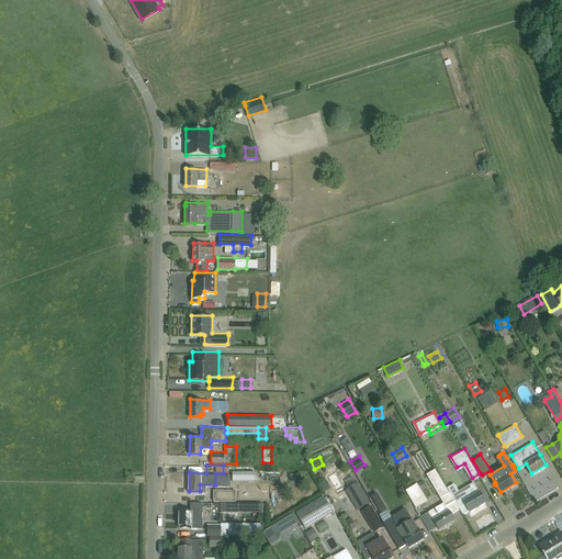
[(435,467),(427,472),(442,500),(444,501),(450,513),(459,507),(451,494),(450,494),(446,487),(447,487),(435,467)]
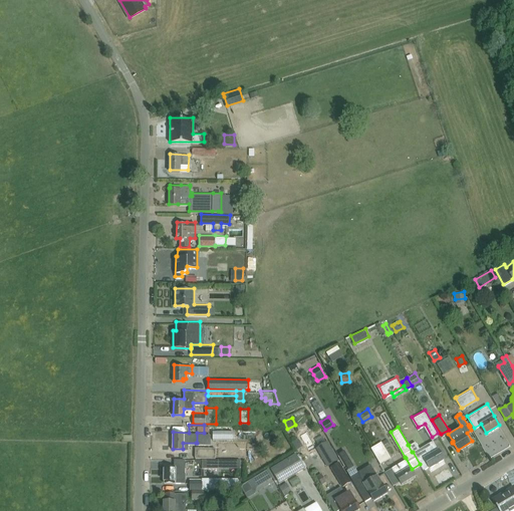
[(298,437),(292,441),(296,448),(302,445),(298,437)]
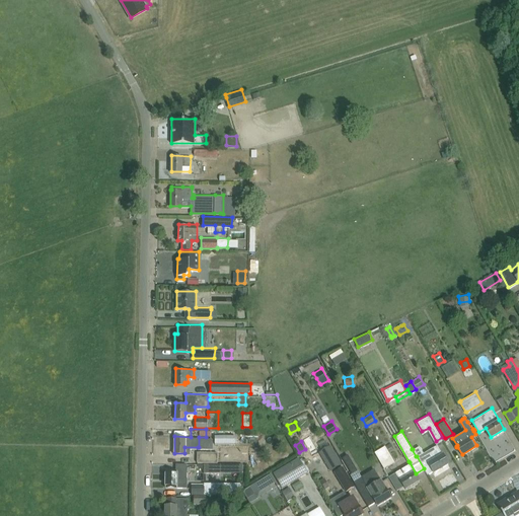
[(318,450),(329,469),(342,462),(330,443),(318,450)]
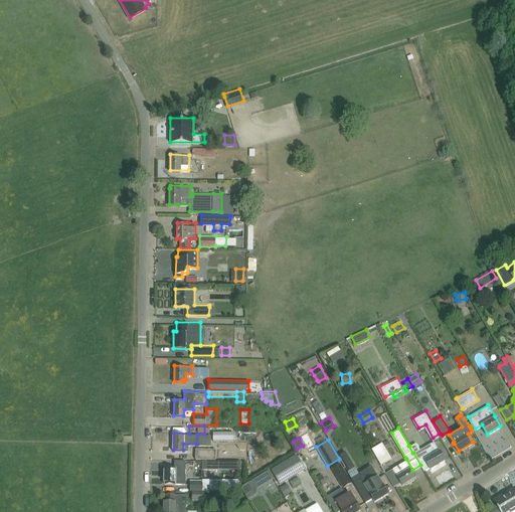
[(246,441),(216,441),(216,458),(246,458),(246,441)]
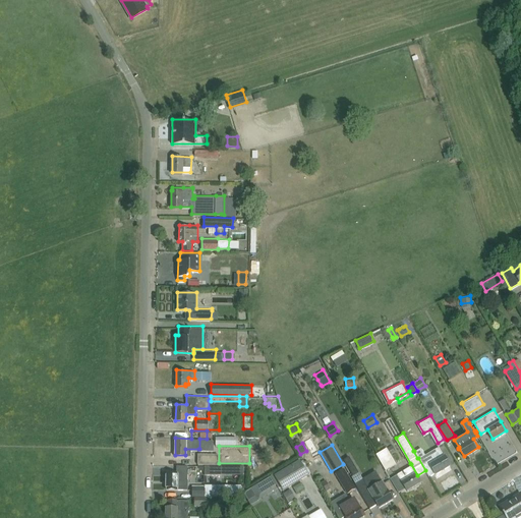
[(375,452),(385,467),(396,461),(387,446),(375,452)]
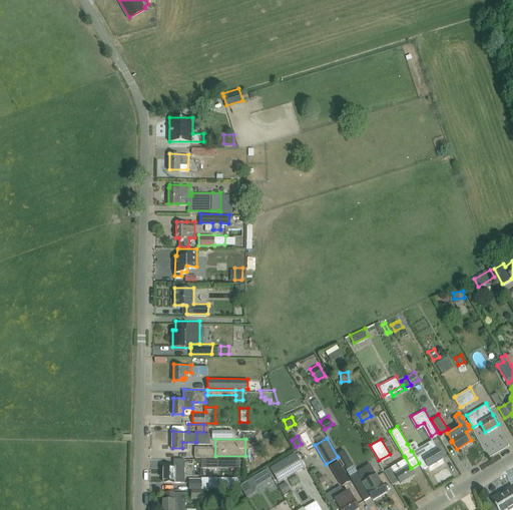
[(411,451),(412,451),(419,463),(422,468),(428,464),(429,465),(443,457),(432,439),(418,447),(414,440),(408,444),(407,444),(411,451)]
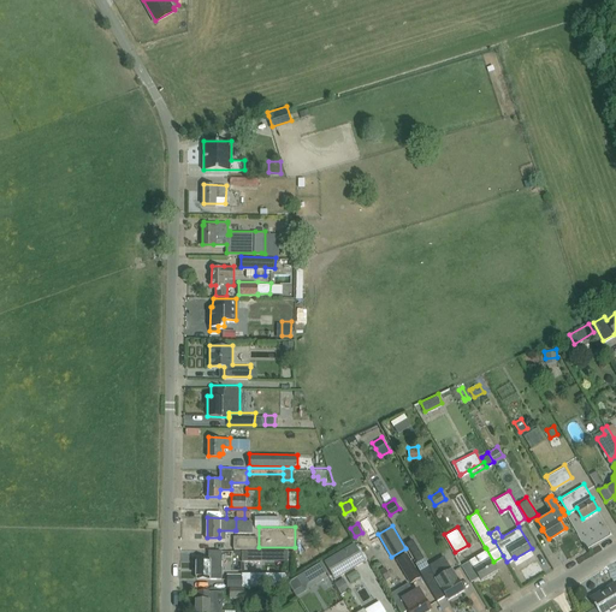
[(234,547),(258,547),(258,535),(234,534),(234,547)]
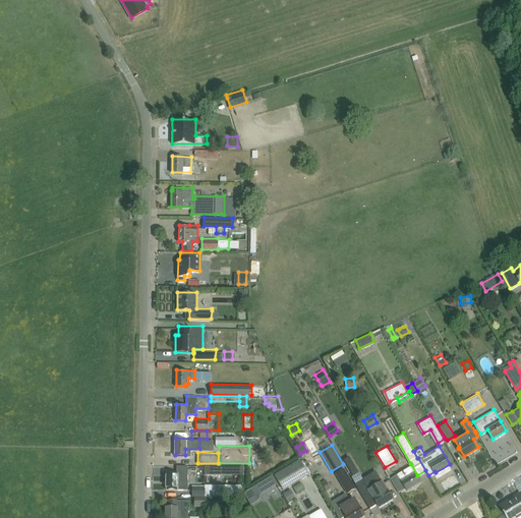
[(343,458),(353,474),(358,471),(349,455),(343,458)]
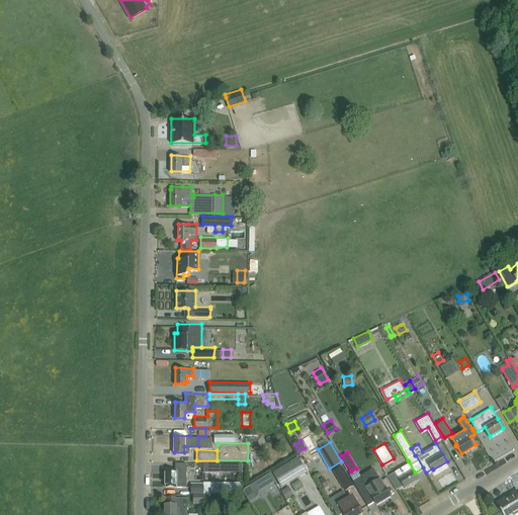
[(283,463),(272,470),(273,473),(278,482),(295,471),(297,475),(307,469),(297,455),(283,463)]
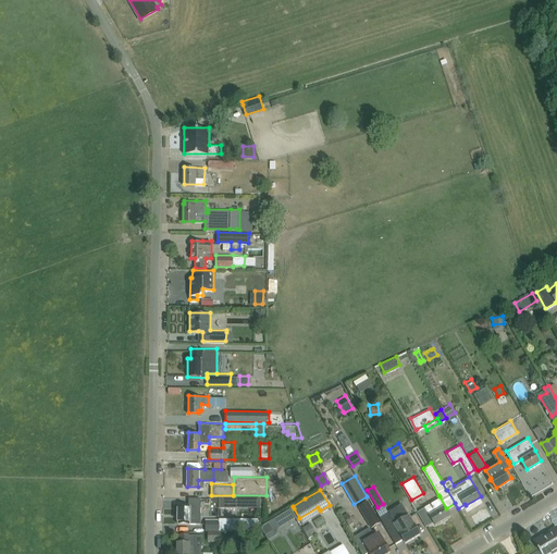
[(189,522),(199,522),(200,497),(188,496),(188,505),(178,505),(177,522),(189,522)]
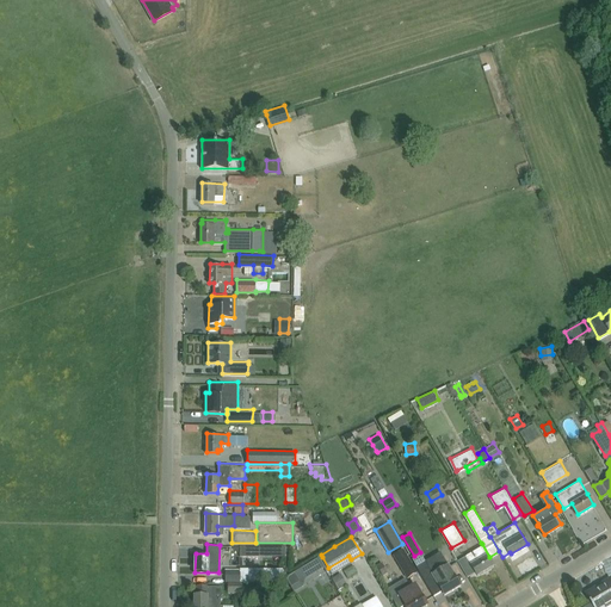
[(458,558),(467,575),(475,570),(477,573),(493,563),(489,557),(482,544),(467,553),(458,558)]
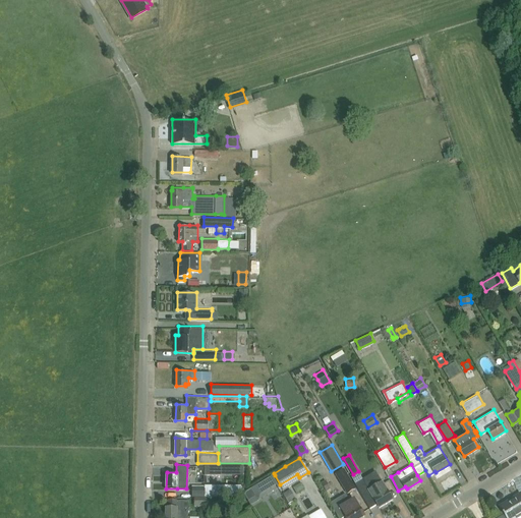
[(335,472),(347,493),(355,486),(343,467),(335,472)]
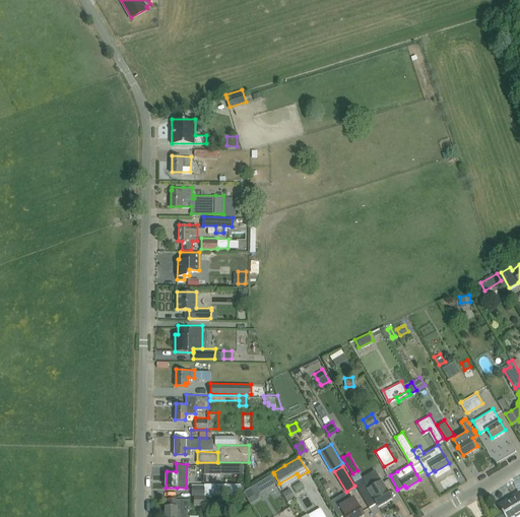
[(362,475),(353,480),(364,497),(369,506),(376,502),(378,505),(392,497),(381,478),(375,468),(362,475)]
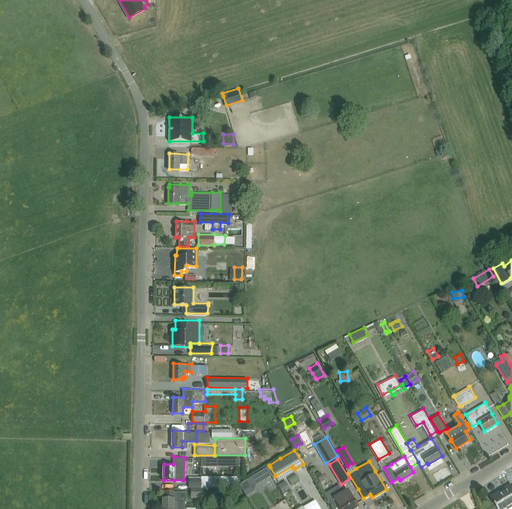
[(266,466),(261,469),(266,477),(271,474),(266,466)]
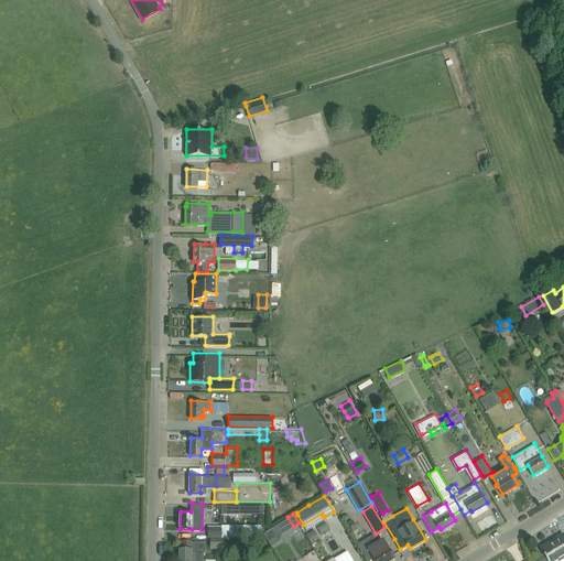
[(327,529),(339,521),(335,514),(323,521),(327,529)]
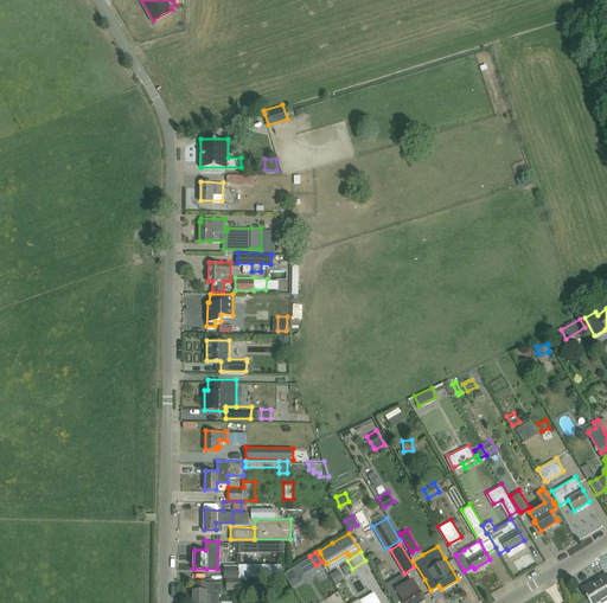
[(224,575),(281,576),(281,563),(238,563),(238,565),(224,564),(224,575)]
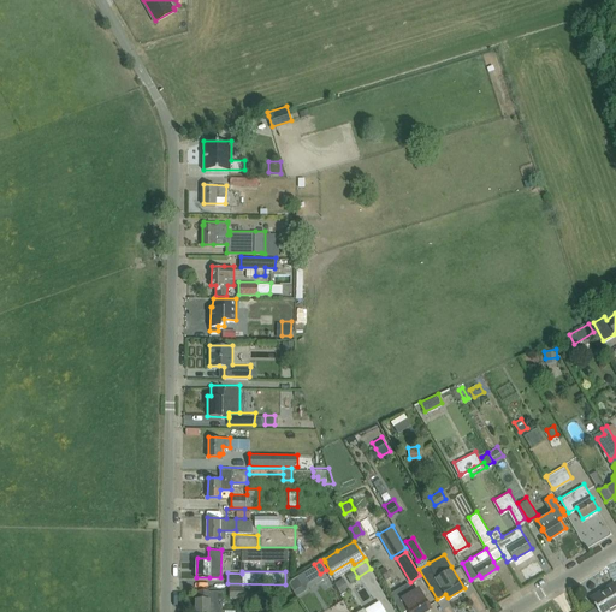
[(291,578),(289,582),(292,589),(301,586),(301,582),(296,575),(291,578)]
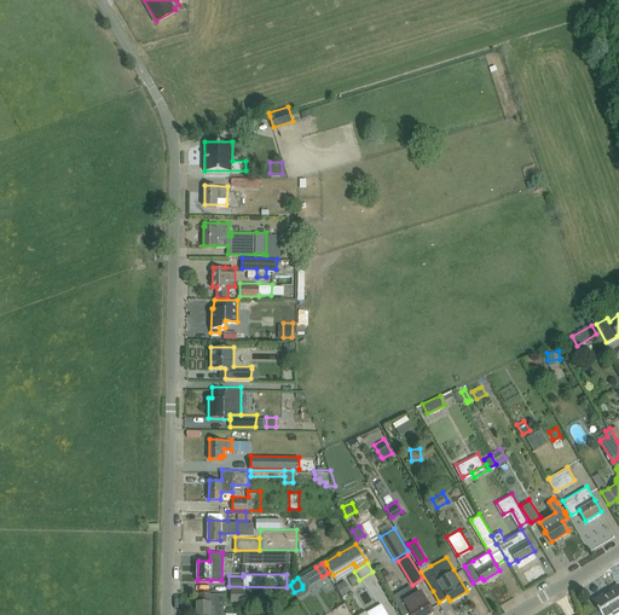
[(345,579),(336,584),(342,595),(351,590),(345,579)]
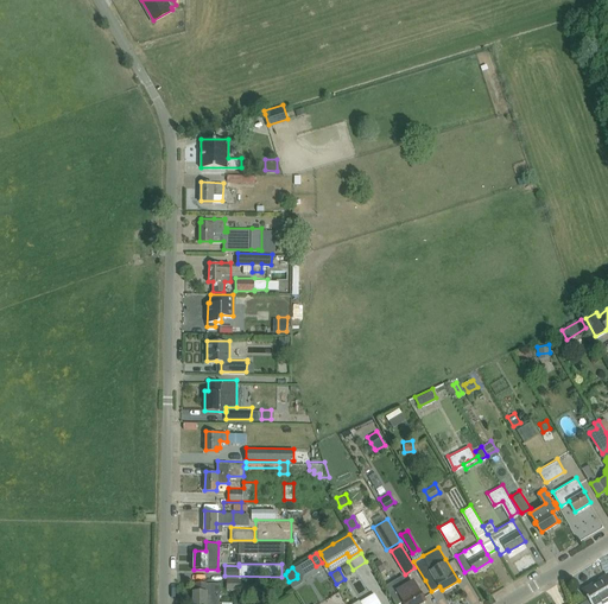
[(588,598),(577,603),(576,603),(599,603),(607,598),(607,573),(599,578),(600,580),(584,590),(587,595),(587,596),(588,597),(588,598)]
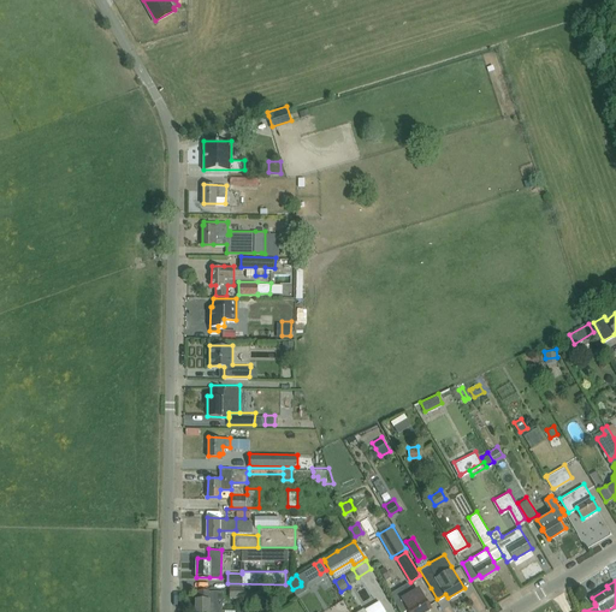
[(249,590),(249,587),(231,586),(230,595),(244,595),(244,590),(249,590)]
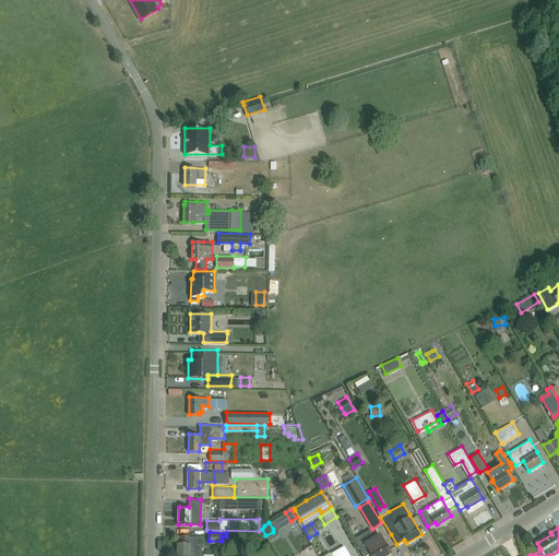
[(380,533),(358,545),(365,555),(370,552),(372,555),(384,555),(391,553),(380,533)]
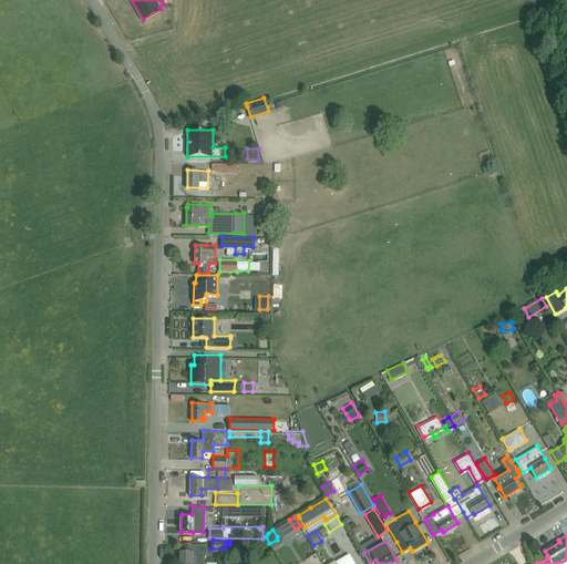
[(181,552),(179,563),(204,563),(205,543),(183,543),(183,552),(181,552)]
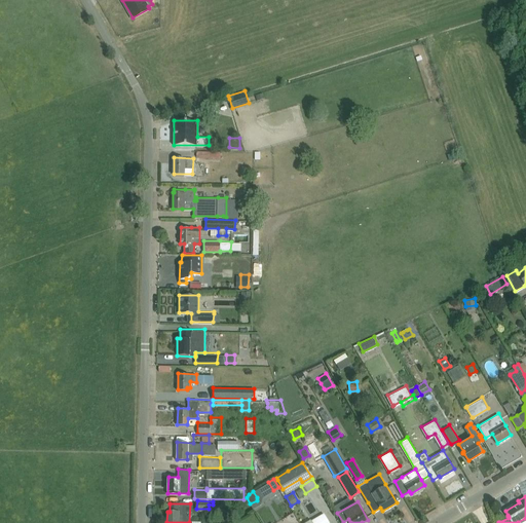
[(310,519),(302,522),(331,522),(330,522),(324,512),(310,520),(310,519)]
